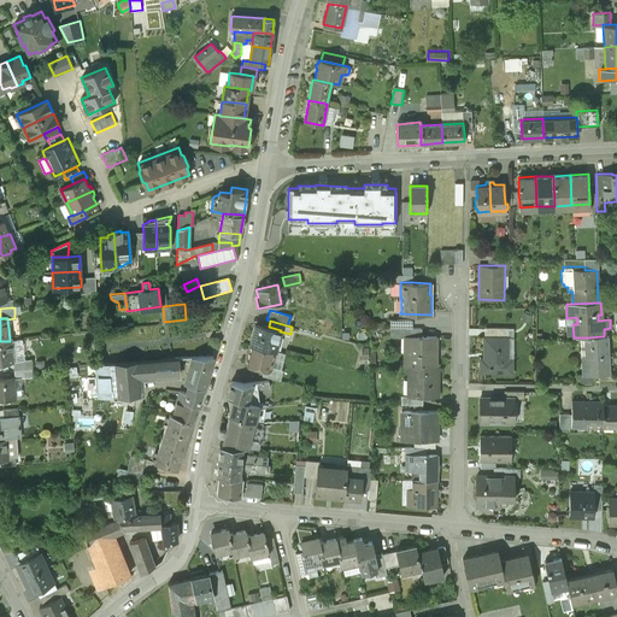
[(250,344),(275,351),(280,331),(281,330),(269,327),(254,323),(250,344)]
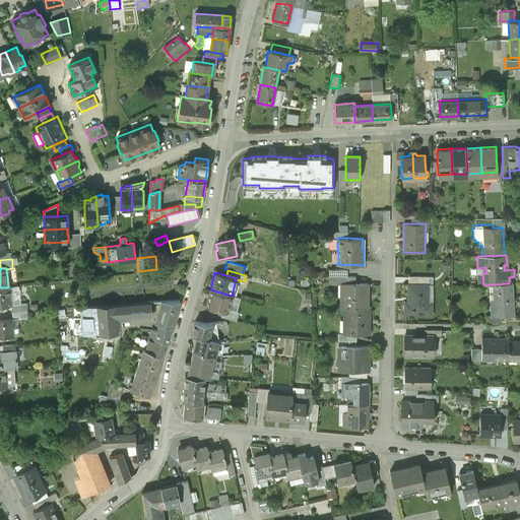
[(346,283),(355,283),(355,276),(347,276),(329,276),(329,281),(332,284),(341,284),(346,284),(346,283)]
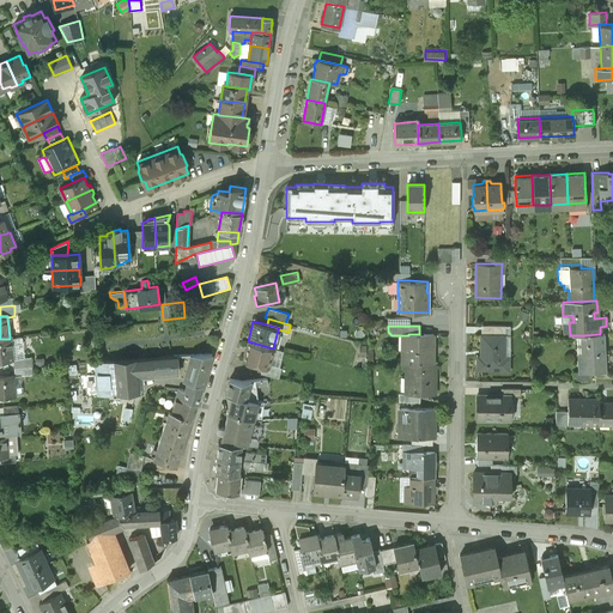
[(402,364),(406,364),(434,364),(434,334),(419,334),(408,334),(408,335),(402,335),(402,364)]
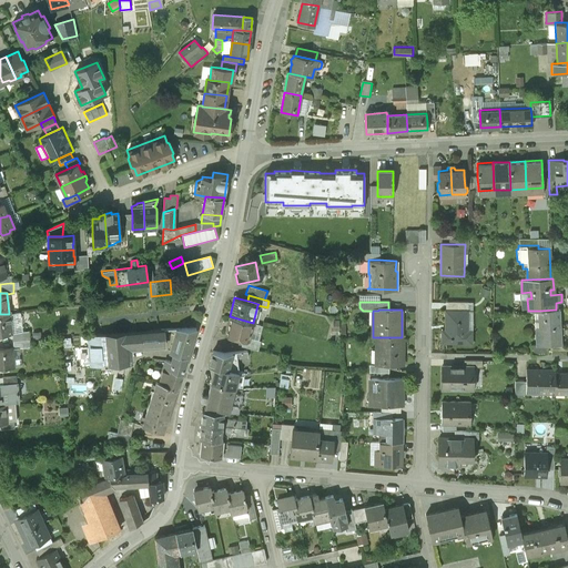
[(556,310),(539,311),(540,328),(538,328),(539,345),(561,344),(559,310),(556,310)]
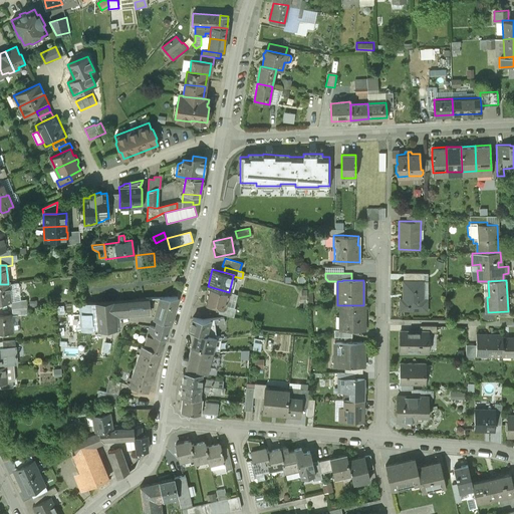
[(408,281),(404,281),(403,291),(405,291),(405,299),(400,299),(400,310),(426,310),(427,299),(422,299),(423,290),(423,281),(408,281)]
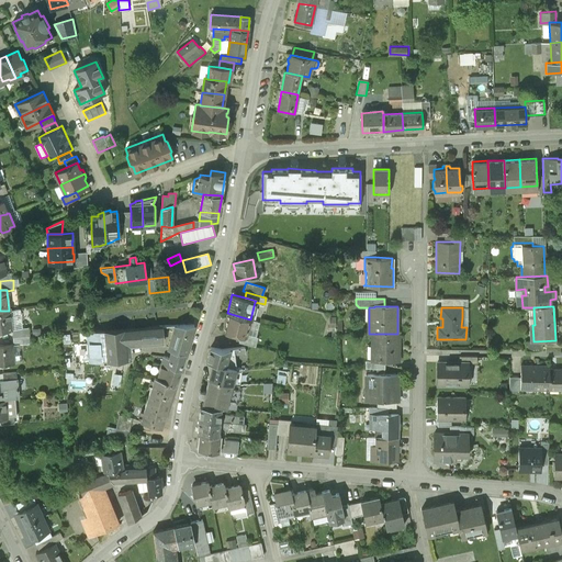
[(9,311),(11,328),(14,328),(22,327),(20,308),(9,311)]
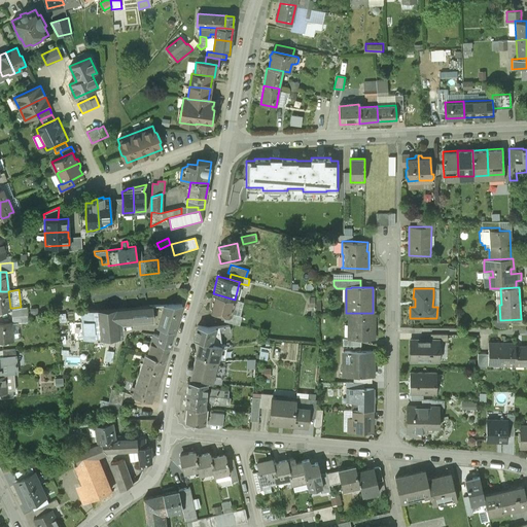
[(0,310),(11,310),(10,308),(8,291),(0,291),(0,310)]
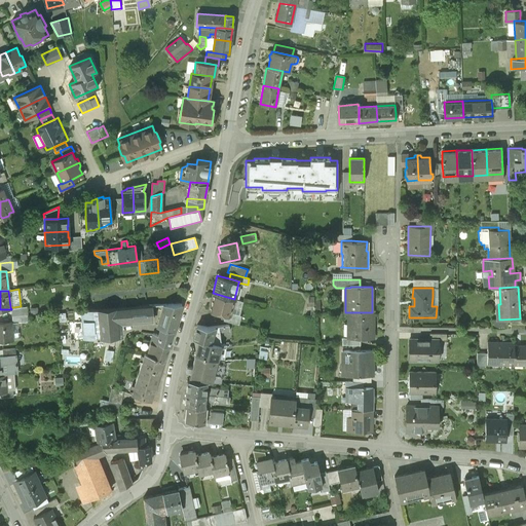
[(234,299),(213,293),(212,297),(211,297),(209,303),(210,303),(209,309),(225,313),(230,315),(231,312),(234,299)]
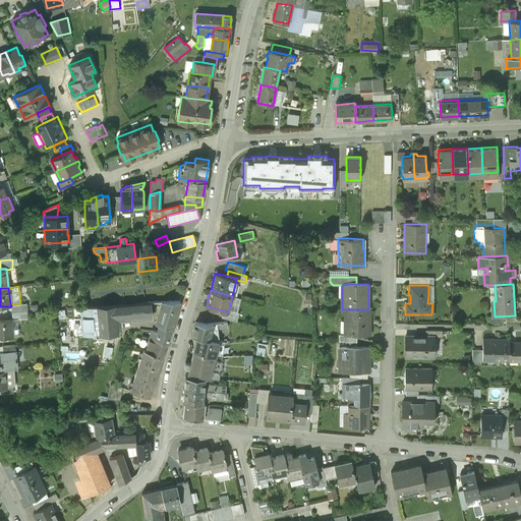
[(160,324),(172,328),(180,300),(178,300),(163,300),(159,312),(156,323),(160,324)]
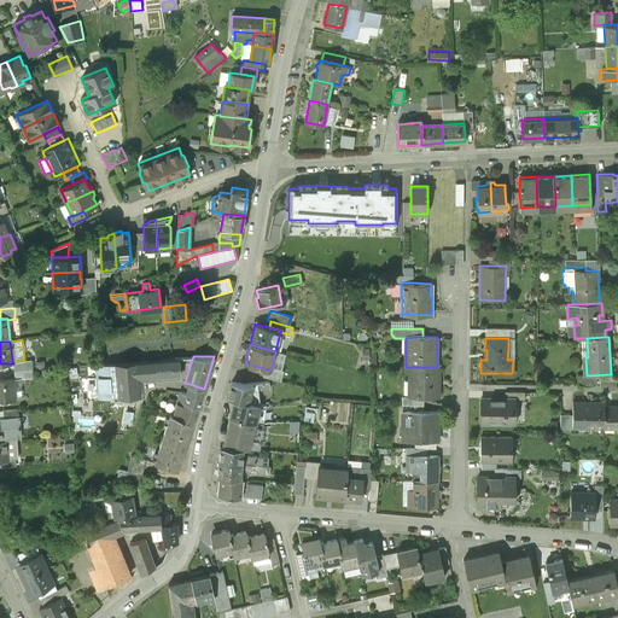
[(180,372),(185,372),(185,357),(176,357),(114,362),(117,396),(139,394),(138,375),(180,372)]
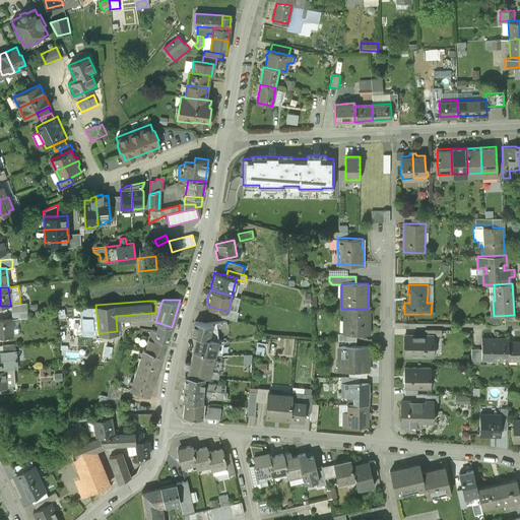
[(11,306),(11,312),(26,310),(25,303),(20,303),(13,304),(10,304),(11,306)]
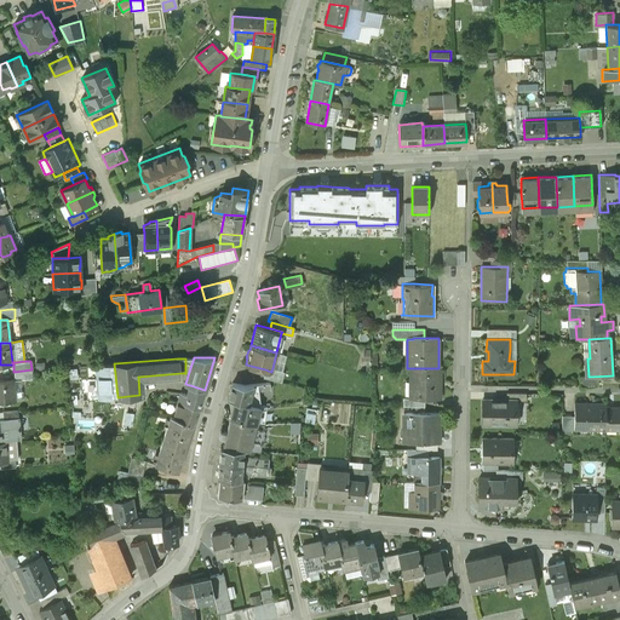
[(98,399),(118,397),(114,363),(95,365),(98,399)]
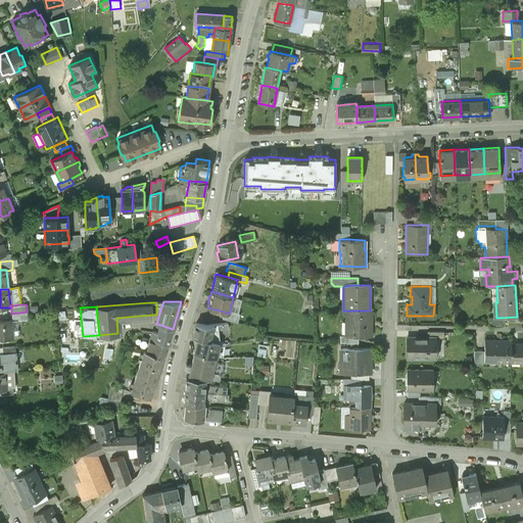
[(370,311),(346,311),(346,336),(358,336),(371,336),(371,310),(370,311)]
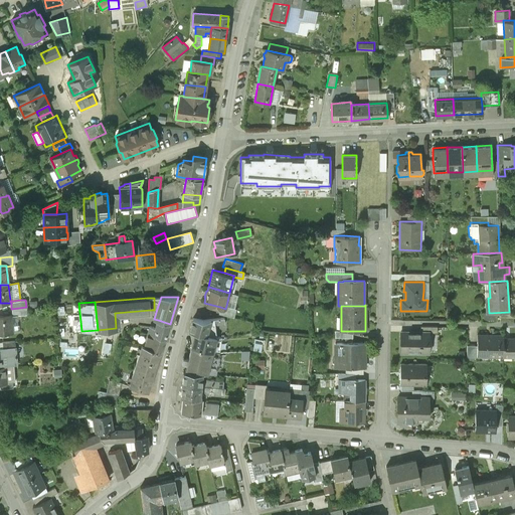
[(236,309),(226,306),(225,309),(220,307),(219,314),(234,318),(236,309)]
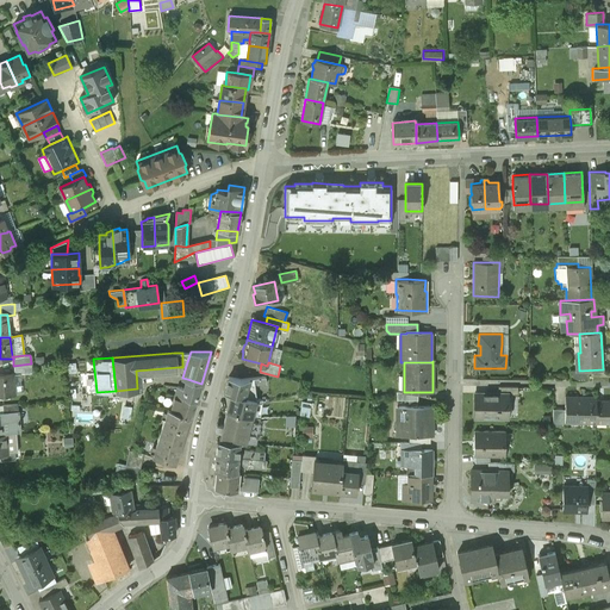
[(13,366),(14,373),(20,373),(31,372),(31,363),(13,366)]
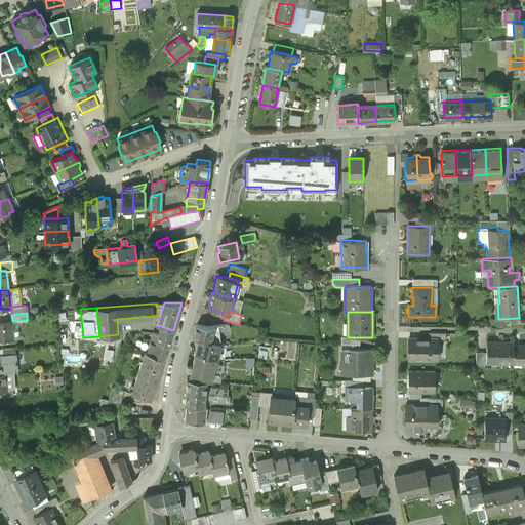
[(12,321),(10,322),(11,338),(18,337),(17,321),(12,321)]
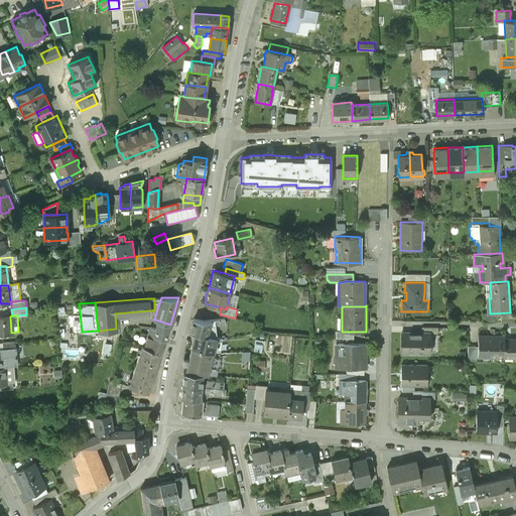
[(0,334),(11,333),(10,316),(0,316),(0,334)]
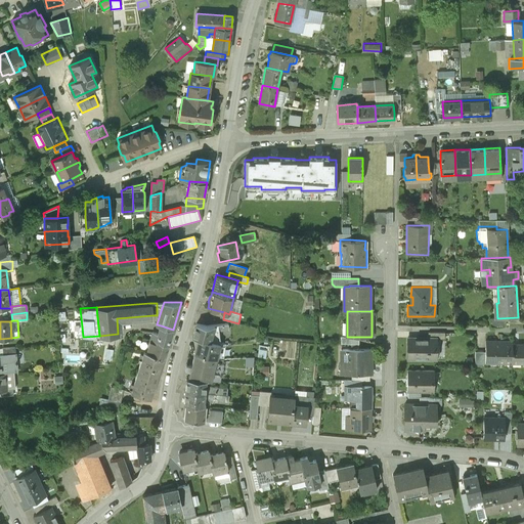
[(198,338),(220,343),(218,330),(215,330),(213,330),(214,324),(207,325),(197,323),(192,337),(198,338)]
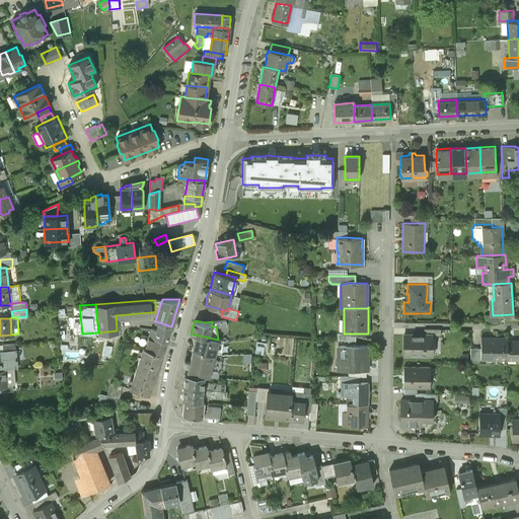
[(149,335),(166,341),(171,326),(159,322),(157,329),(151,328),(149,335)]
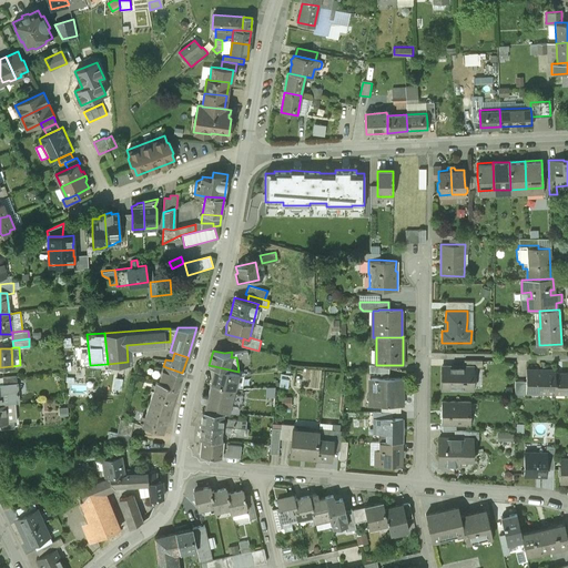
[(159,381),(178,387),(182,373),(163,366),(159,381)]
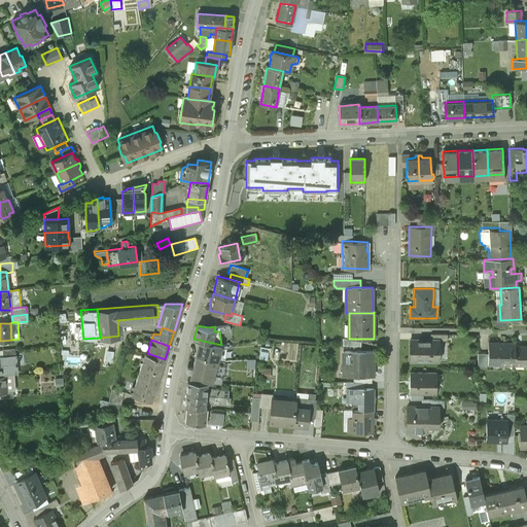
[(199,340),(196,355),(217,360),(221,345),(199,340)]
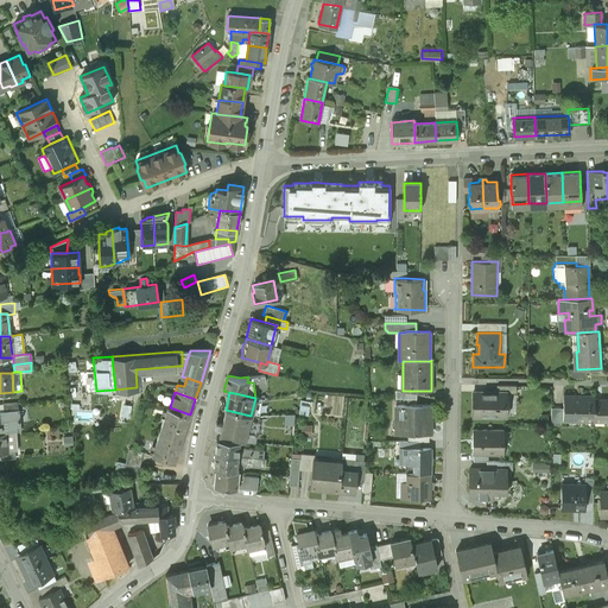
[(496,392),(473,392),(473,416),(506,416),(506,393),(506,392),(496,392)]
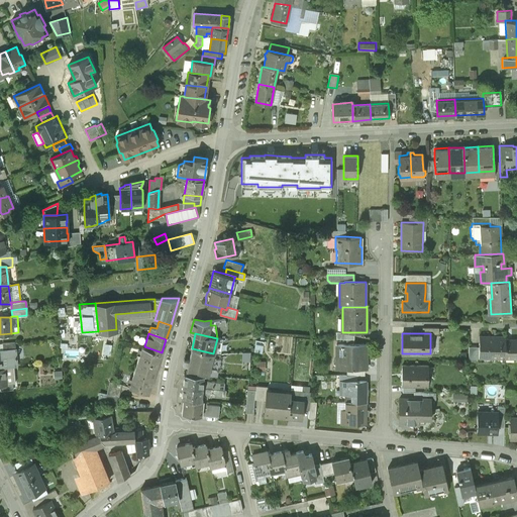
[(505,336),(479,335),(479,346),(479,355),(480,355),(480,357),(480,358),(505,358),(505,353),(505,339),(505,336)]
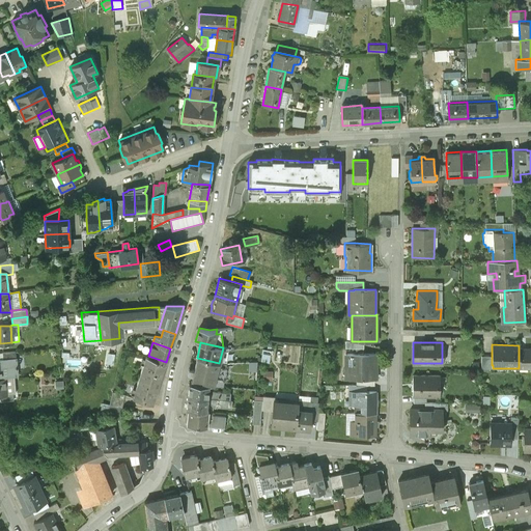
[(530,347),(519,348),(519,363),(527,363),(527,367),(530,367),(530,347)]
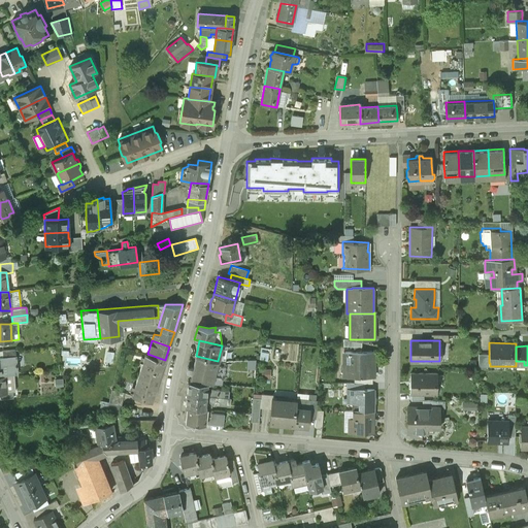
[(267,359),(269,348),(264,348),(263,350),(261,350),(260,355),(263,355),(262,359),(267,359)]
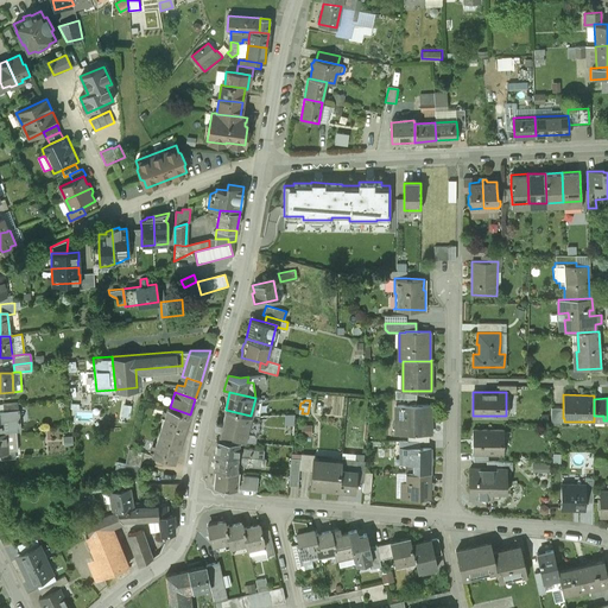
[(431,405),(396,405),(396,423),(409,423),(409,434),(426,434),(431,434),(431,405)]
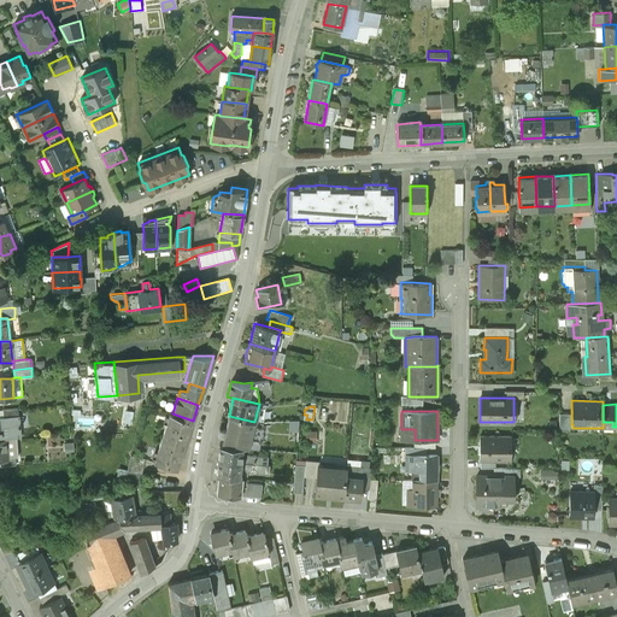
[(177,469),(193,421),(172,413),(170,412),(154,462),(177,469)]
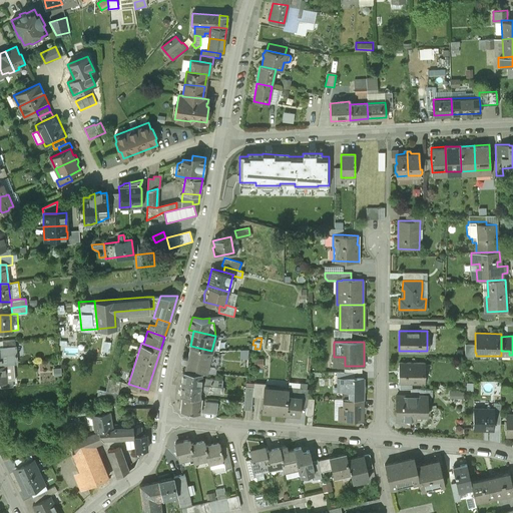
[(465,356),(476,356),(476,355),(476,353),(475,353),(475,344),(465,344),(465,356)]
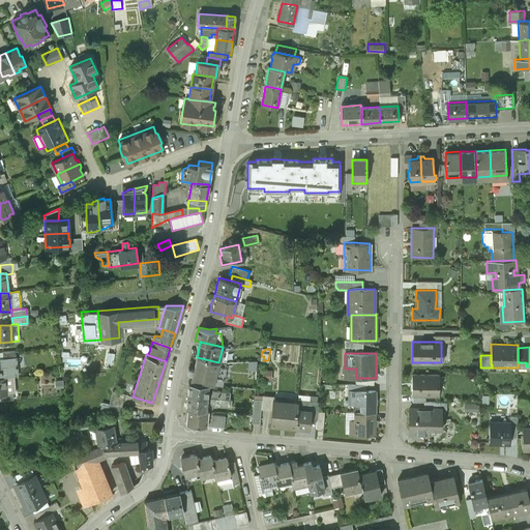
[(0,377),(13,377),(17,376),(16,367),(17,367),(17,365),(16,365),(15,358),(16,358),(16,357),(15,357),(2,358),(0,358),(0,377)]
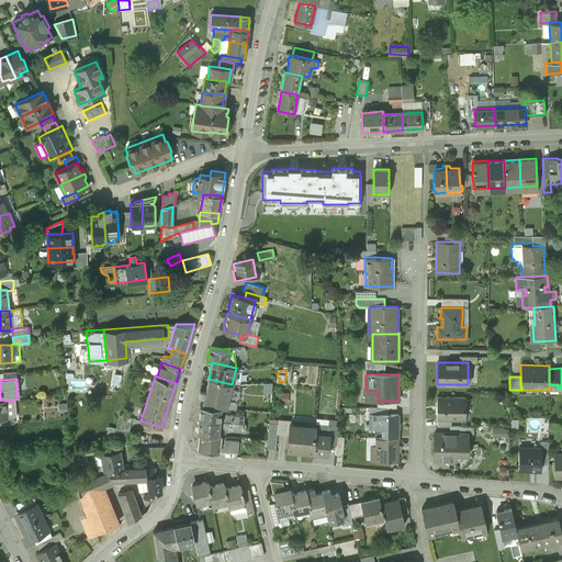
[(202,405),(221,407),(226,407),(232,384),(209,379),(202,405)]
